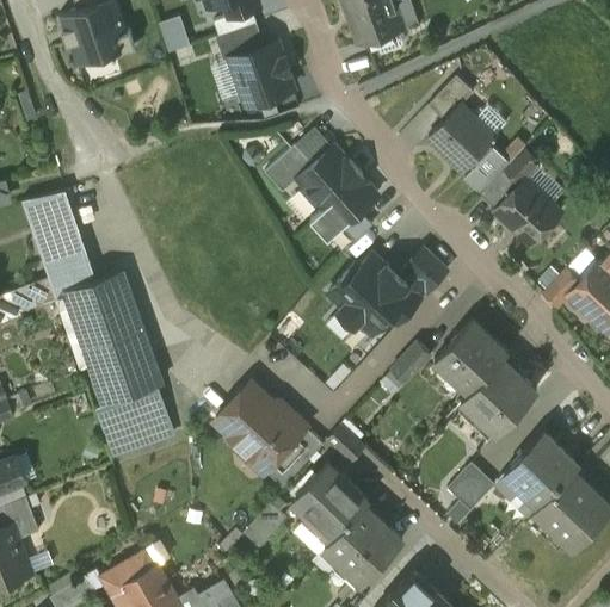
[(104,0),(76,10),(59,16),(63,31),(61,32),(66,47),(68,45),(76,66),(112,54),(114,56),(135,48),(129,31),(127,32),(115,0),(104,0)]
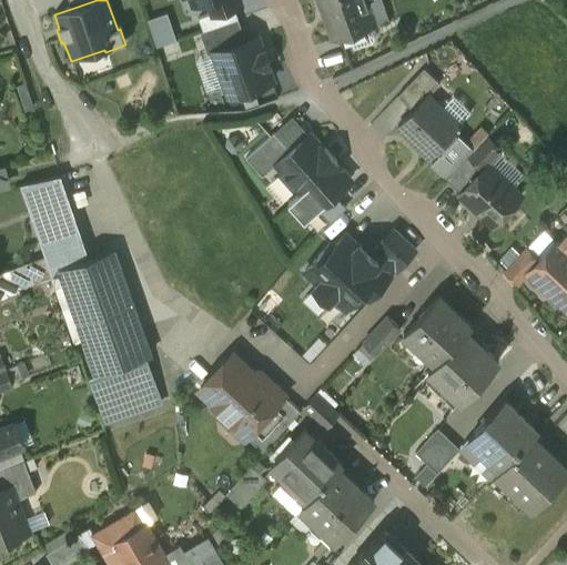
[(67,0),(71,9),(97,0),(67,0)]
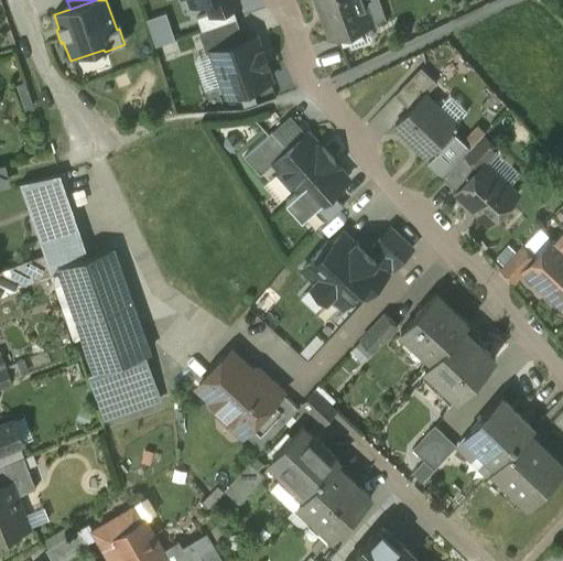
[(190,0),(192,6),(206,1),(210,14),(210,15),(231,8),(238,6),(236,0),(190,0)]
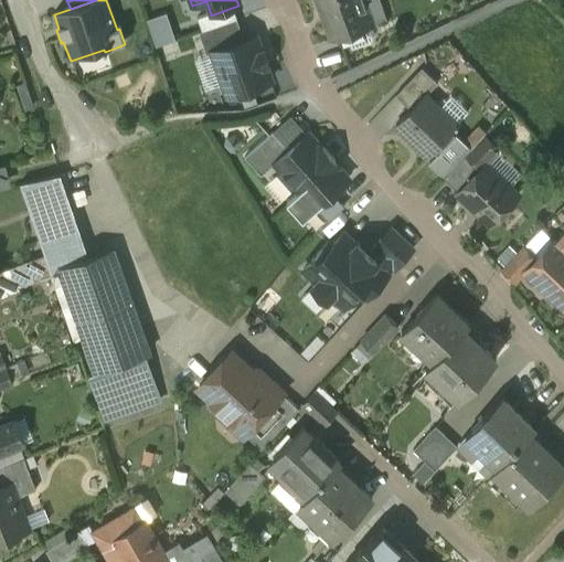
[(362,0),(318,0),(326,21),(325,21),(331,40),(347,34),(368,28),(386,21),(379,0),(366,0),(363,1),(362,0)]
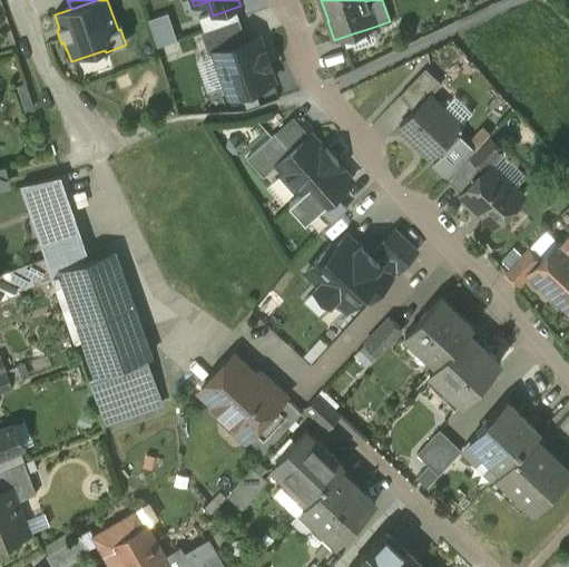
[(213,15),(198,19),(204,32),(215,29),(238,21),(234,8),(213,16),(213,15)]
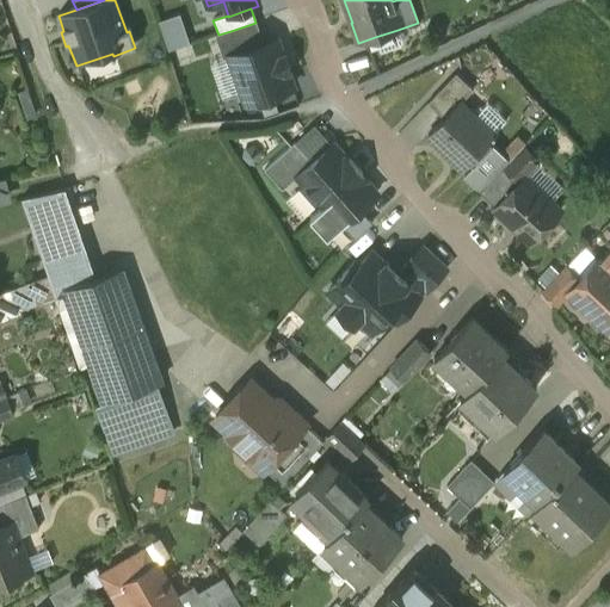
[(170,50),(191,43),(180,12),(160,19),(170,50)]
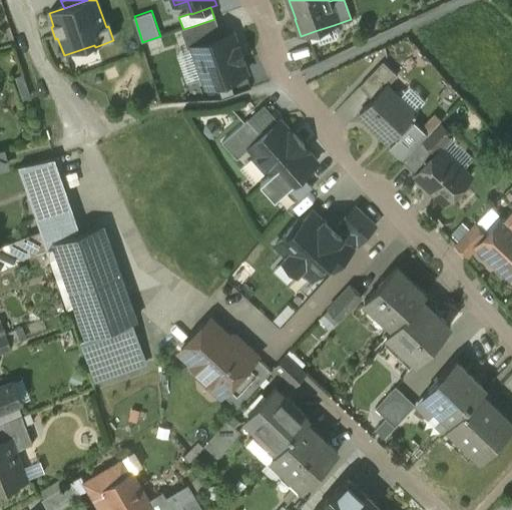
[(334,25),(315,31),(320,45),(335,39),(338,35),(334,25)]
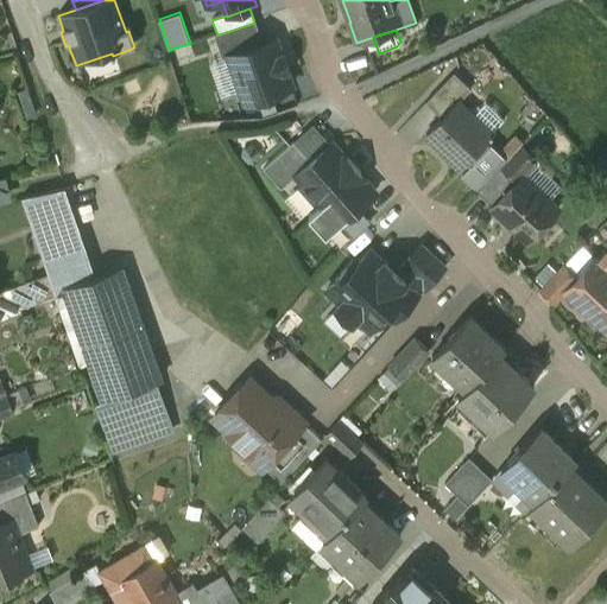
[(217,35),(214,36),(222,61),(228,58),(228,57),(238,53),(229,31),(217,35)]
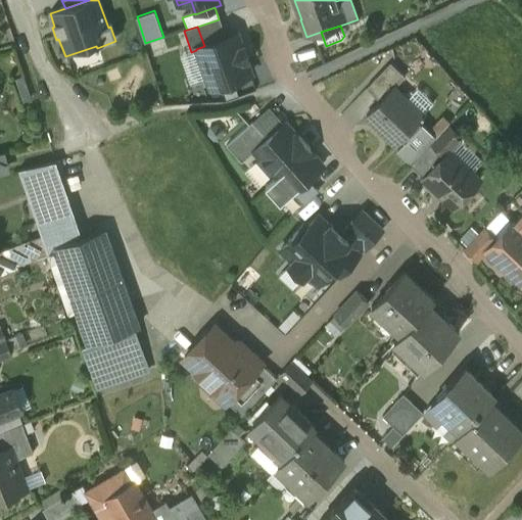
[(204,46),(196,49),(196,50),(210,90),(250,76),(245,61),(247,61),(243,48),(241,49),(236,35),(204,46)]
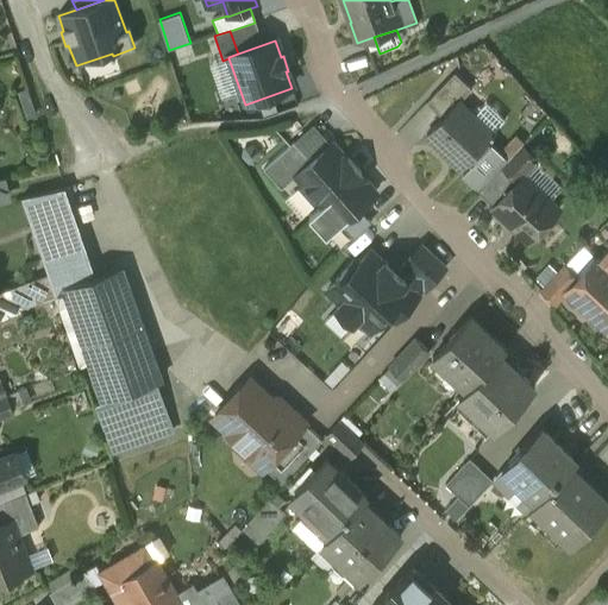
[(455,75),(426,105),(443,120),(458,104),(459,105),(471,92),(455,75)]
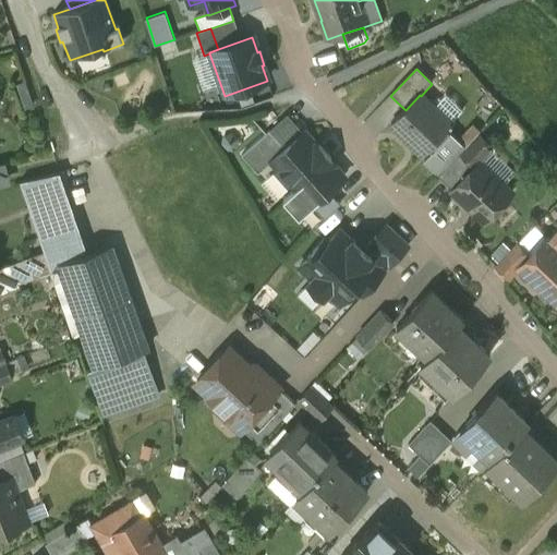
[(421,96),(420,95),(406,110),(390,127),(421,156),(451,124),(421,96)]
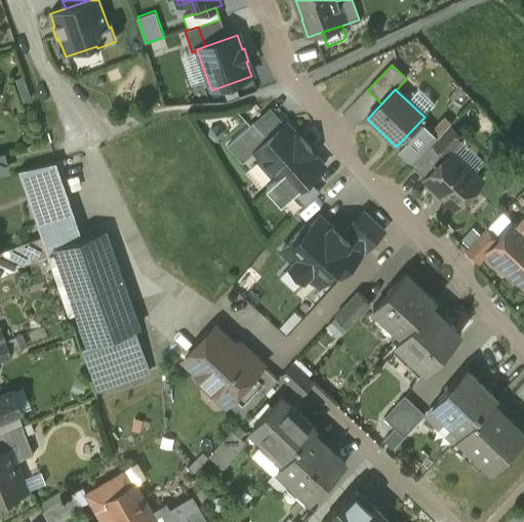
[(267,141),(252,124),(227,148),(242,165),(255,153),(254,152),(267,141)]
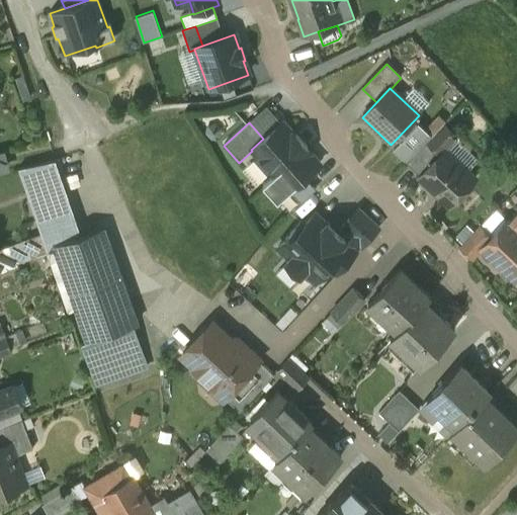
[(291,136),(281,123),(263,139),(251,150),(252,151),(259,159),(256,162),(267,174),(270,172),(289,192),(319,166),(308,154),(310,153),(293,135),(291,136)]
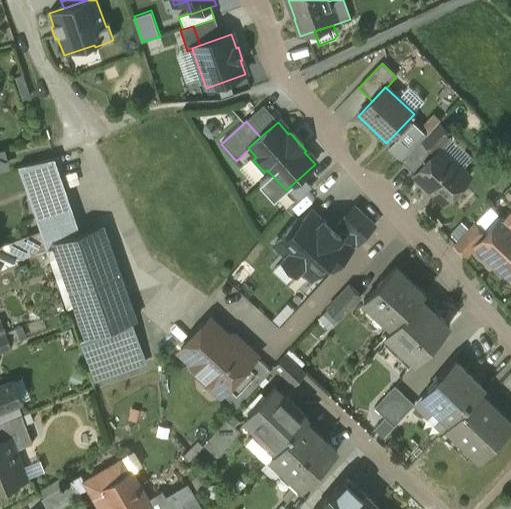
[(432,130),(401,164),(414,177),(439,150),(446,143),(432,130)]
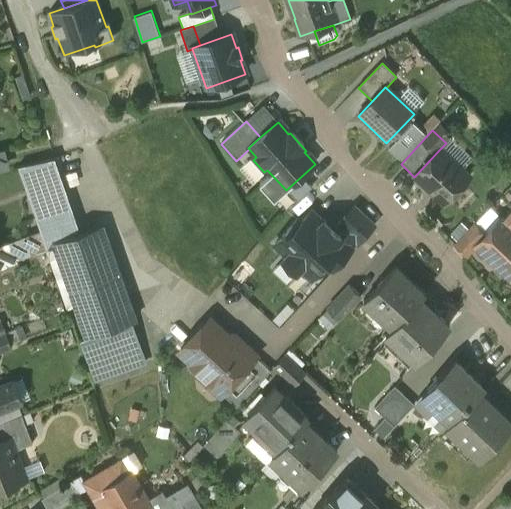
[(439,150),(414,177),(444,205),(469,178),(439,150)]
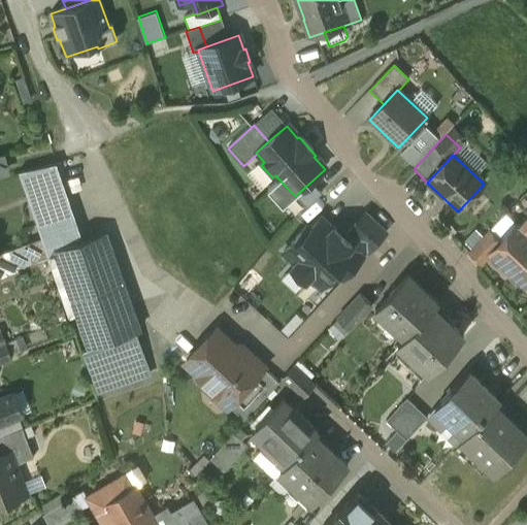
[(55,165),(19,174),(47,259),(58,256),(56,251),(66,247),(61,231),(75,226),(55,165)]
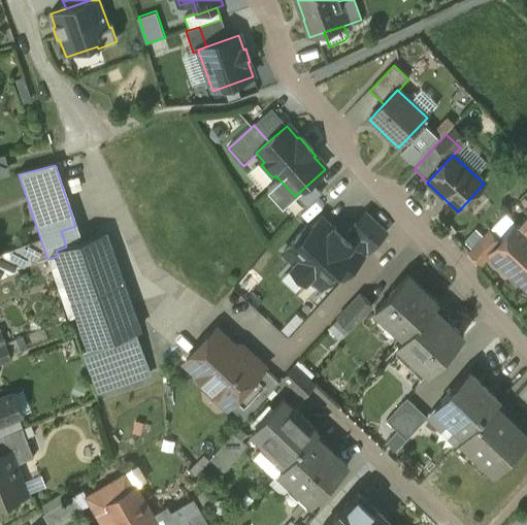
[(366,252),(369,254),(386,235),(365,216),(348,234),(357,242),(366,252)]
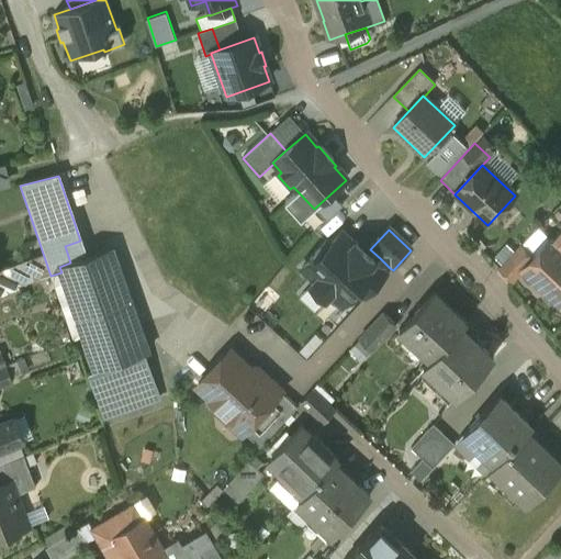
[(560,233),(551,243),(560,252),(560,233)]
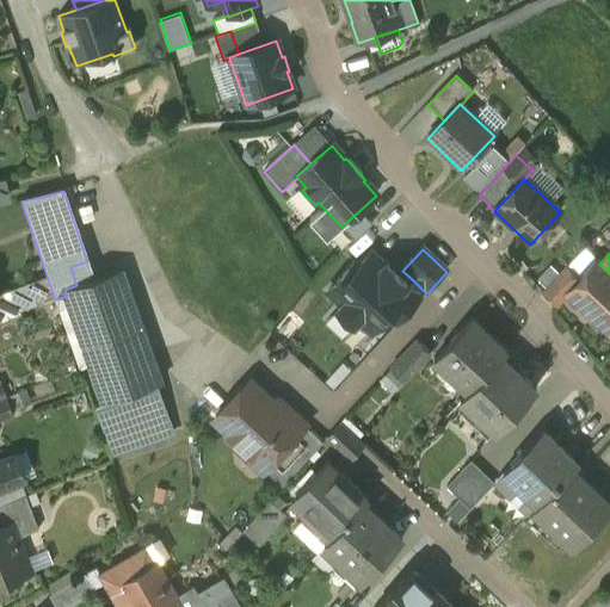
[(355,265),(327,293),(343,307),(338,313),(355,327),(358,322),(371,334),(388,316),(396,322),(424,291),(413,280),(408,285),(386,266),(384,267),(370,254),(358,267),(355,265)]
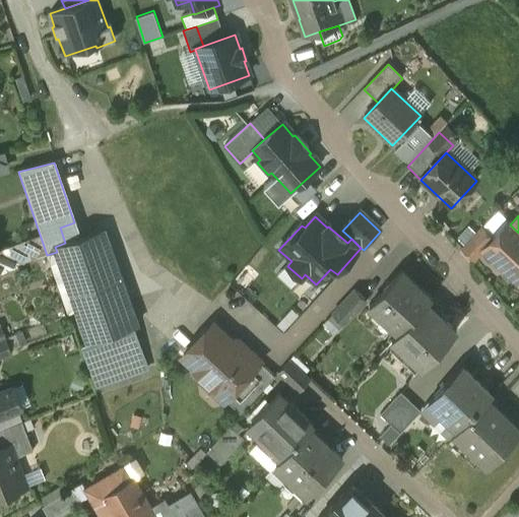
[(518,233),(510,224),(509,223),(494,241),(482,252),(483,253),(517,284),(518,282),(518,233)]
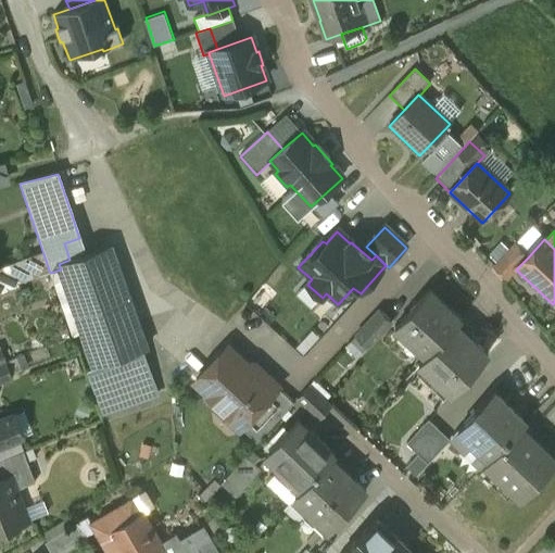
[(146,350),(110,246),(70,260),(59,264),(61,269),(95,367),(101,365),(141,351),(146,350)]
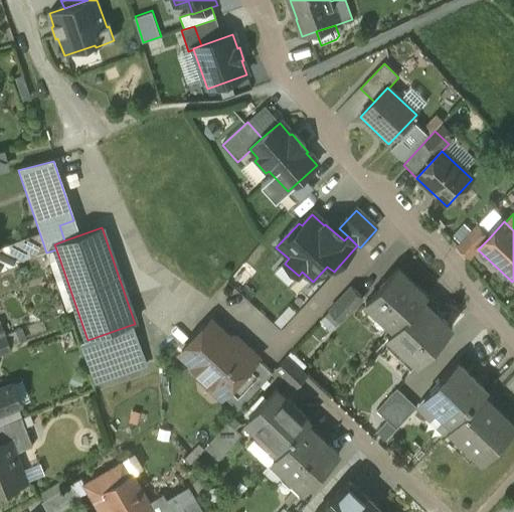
[(477,228),(458,248),(470,260),(479,250),(478,249),(489,238),(477,228)]
